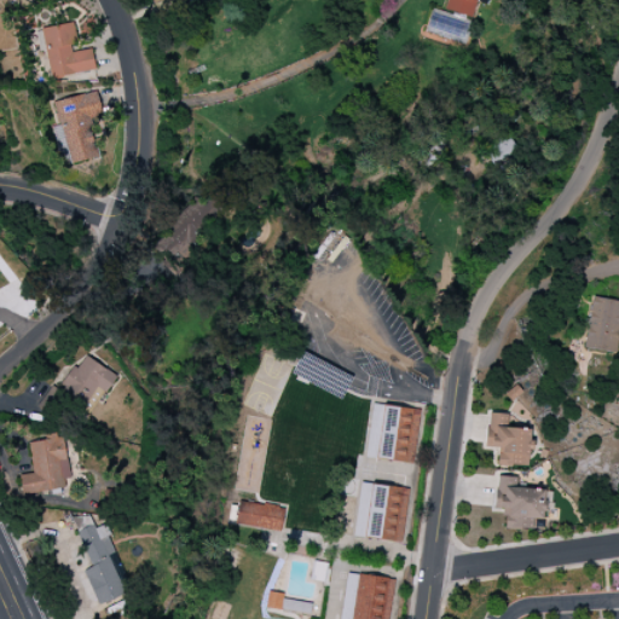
[(450,0),(447,11),(473,18),(476,0),(450,0)]
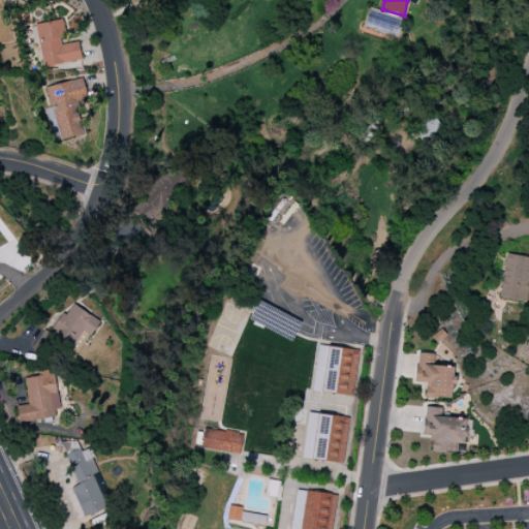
[(41,66),(81,61),(78,40),(65,42),(63,21),(36,24),(41,66)]
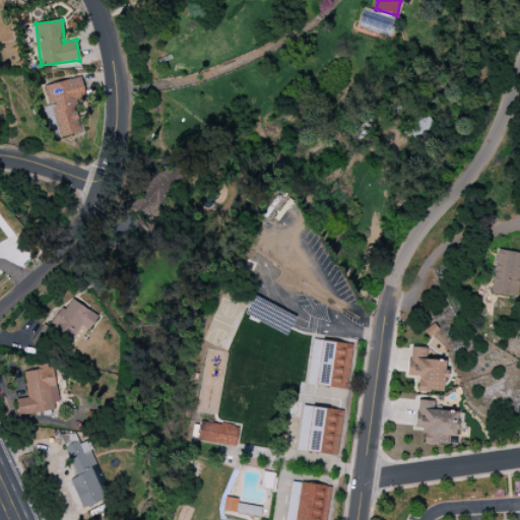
[(45,85),(50,106),(44,107),(46,118),(54,116),(59,138),(81,132),(74,101),(85,98),(80,76),(45,85)]
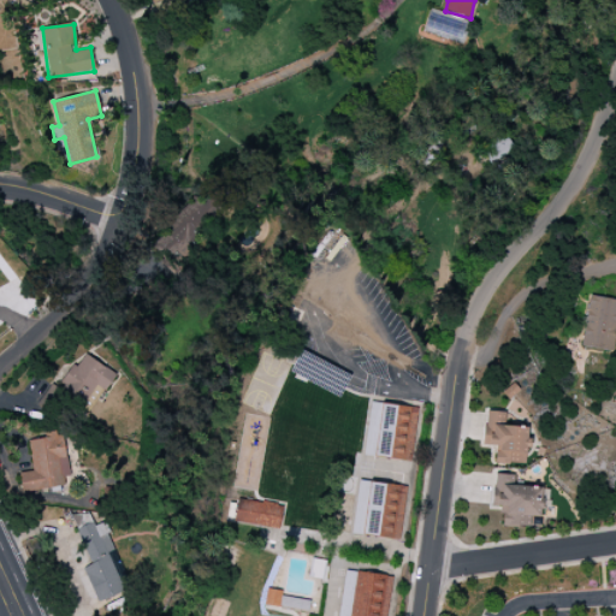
[(581,347),(611,351),(615,324),(615,300),(590,295),(581,347)]
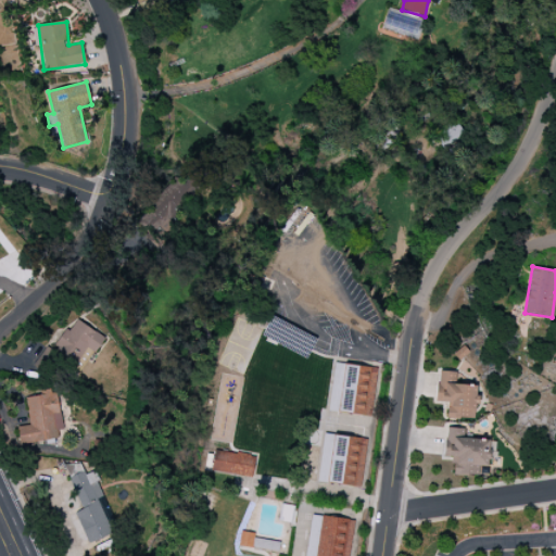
[(80,373),(104,339),(75,318),(51,352),(80,373)]
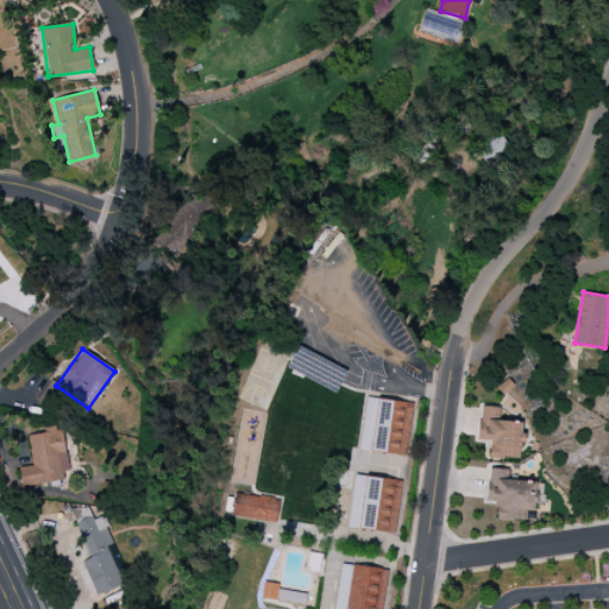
[(359,451),(406,457),(413,405),(366,397),(359,451)]
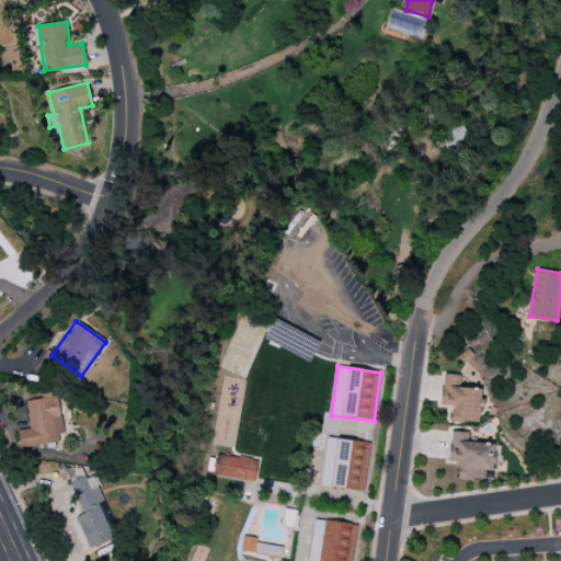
[(479,423),(480,389),(458,389),(459,375),(442,375),(441,405),(451,405),(451,422),(479,423)]
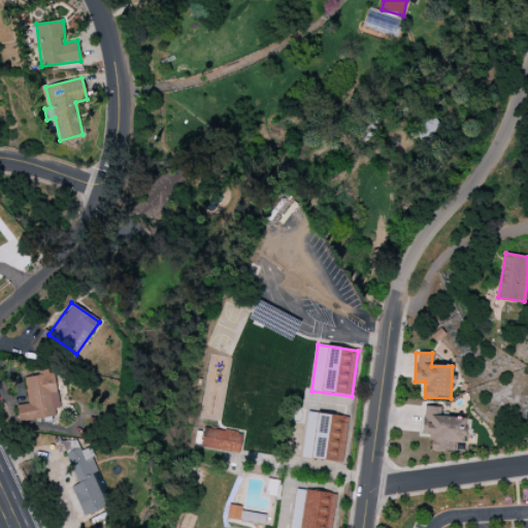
[(25,377),(28,404),(17,405),(19,422),(54,418),(53,408),(58,408),(54,369),(37,371),(37,375),(25,377)]
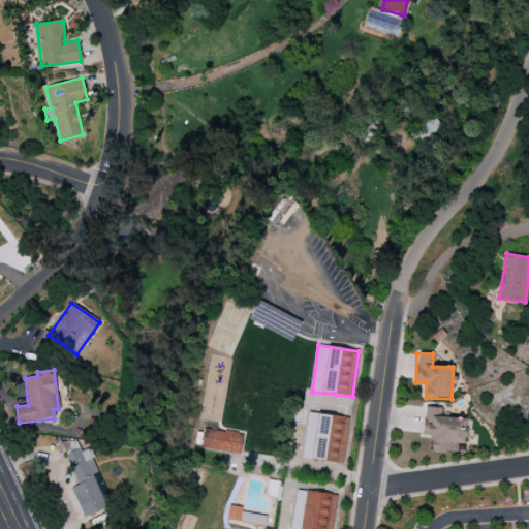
[(455,453),(455,443),(465,444),(465,418),(442,417),(442,408),(424,407),(423,435),(431,435),(431,453),(455,453)]
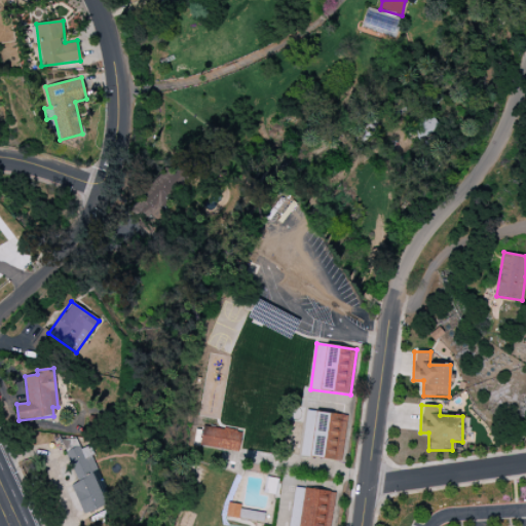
[(341,461),(347,416),(306,410),(300,455),(341,461)]
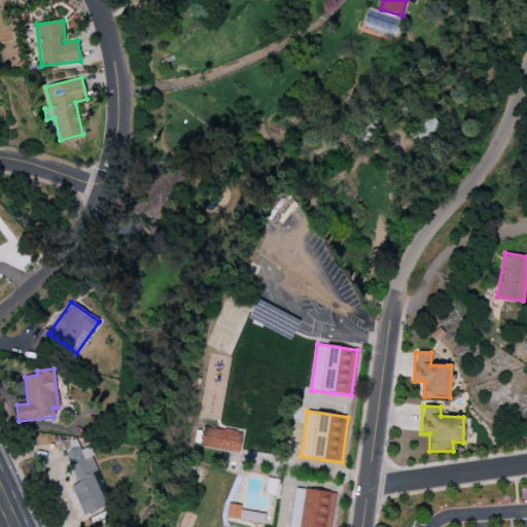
[(241,432),(203,426),(200,447),(238,452),(241,432)]
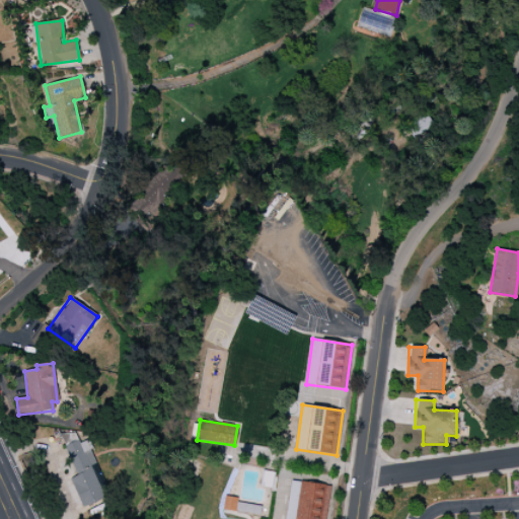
[(60,436),(76,475),(70,477),(82,508),(108,497),(86,441),(79,443),(74,431),(60,436)]
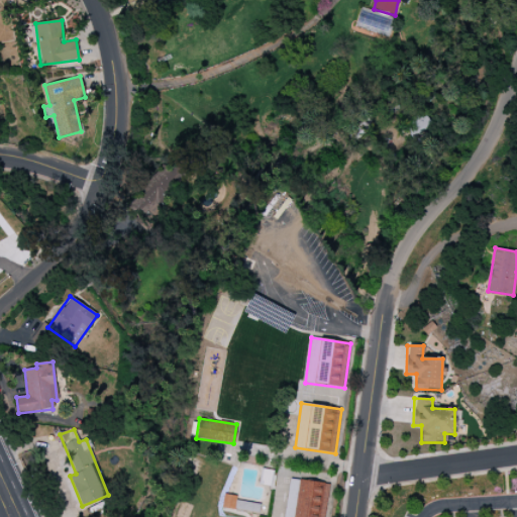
[(283,516),(323,516),(329,485),(289,479),(283,516)]
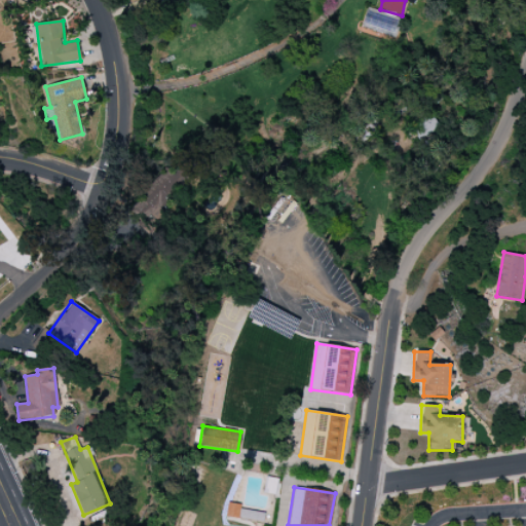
[(238,519),(239,504),(226,503),(225,517),(238,519)]
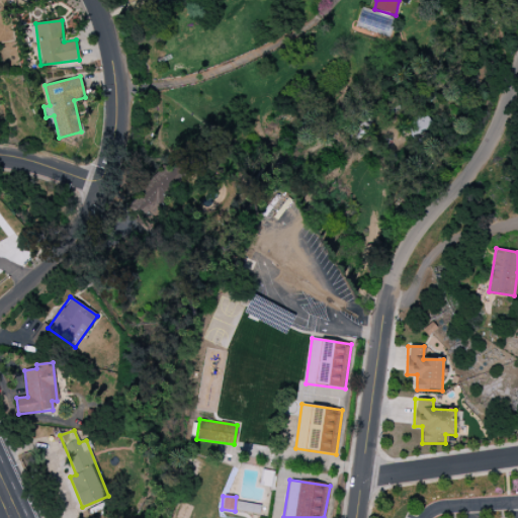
[(235,512),(259,514),(260,504),(236,502),(235,512)]
